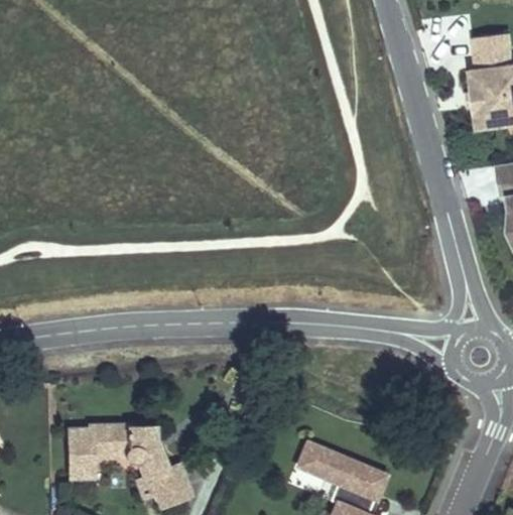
[(473,107),(476,129),(512,124),(512,63),(509,33),(472,36),(475,69),(469,69),(471,91),(473,107)]
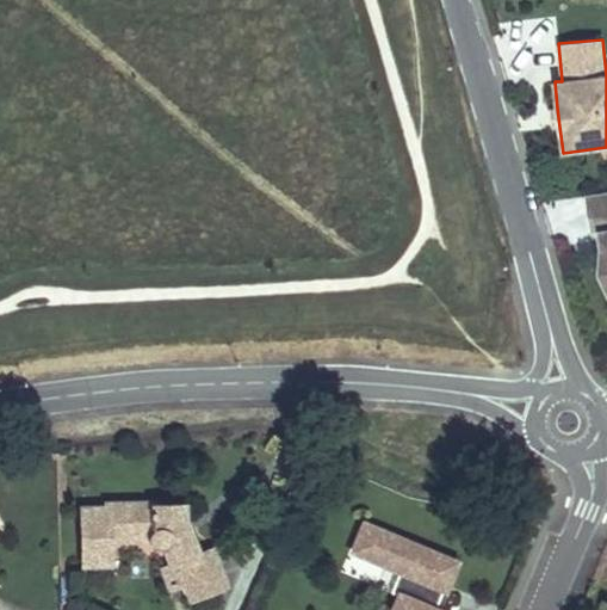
[(559,127),(557,108),(550,109),(552,127),(559,127)]
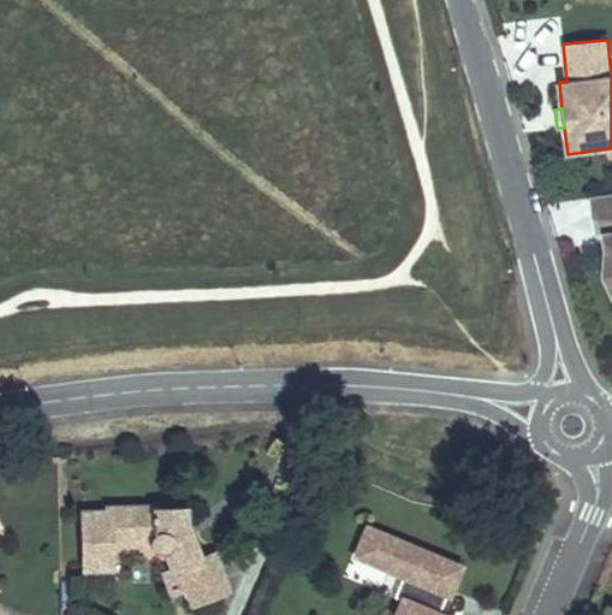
[(611,193),(590,196),(596,235),(611,234),(611,249),(606,250),(604,276),(611,293),(611,193)]
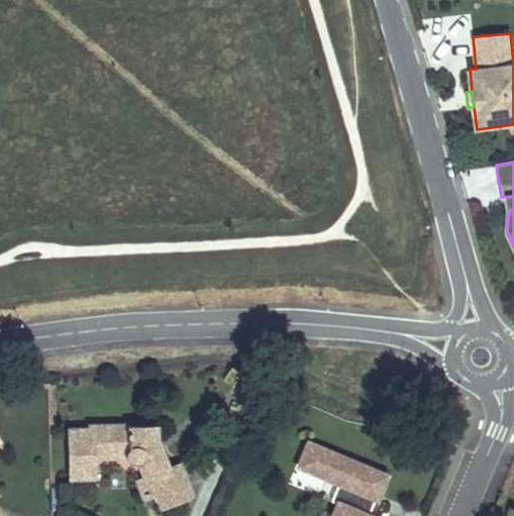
[(134,424),(94,425),(94,428),(73,428),(74,477),(97,477),(96,455),(129,455),(129,457),(129,458),(130,459),(131,461),(132,462),(133,463),(134,463),(136,465),(137,466),(138,466),(140,466),(141,466),(142,465),(148,480),(153,478),(159,493),(165,507),(195,496),(184,466),(172,470),(162,443),(157,445),(155,439),(160,438),(159,427),(134,427),(134,424)]
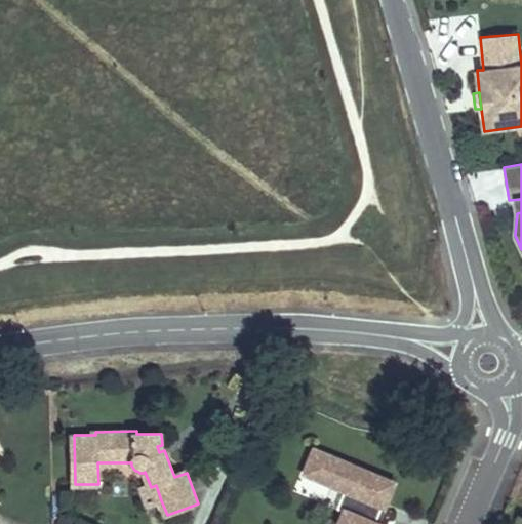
[(309,475),(324,481),(334,456),(319,450),(309,475)]
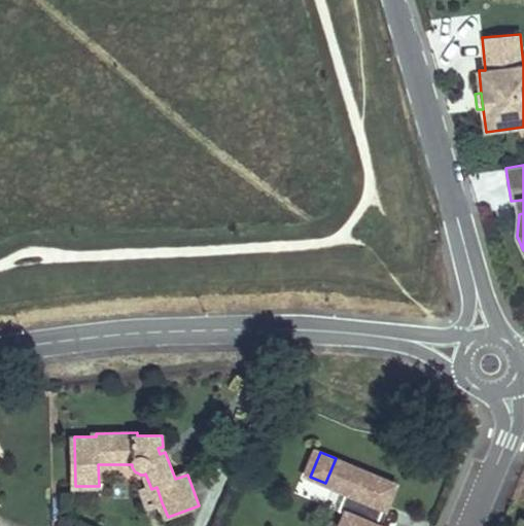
[(349,514),(344,525),(382,525),(399,485),(336,458),(325,483),(350,493),(343,511),(349,514)]
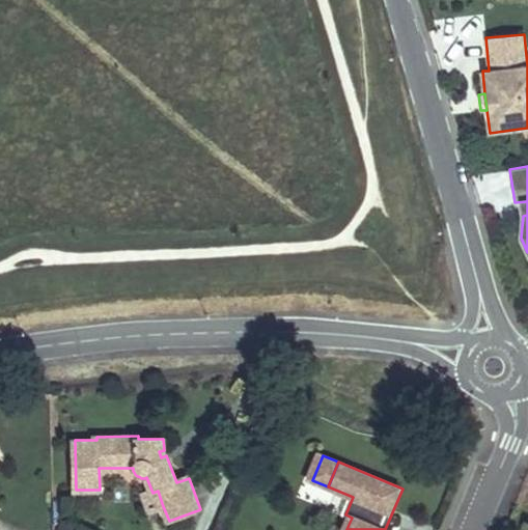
[(153,493),(145,496),(150,510),(163,506),(158,491),(153,493)]
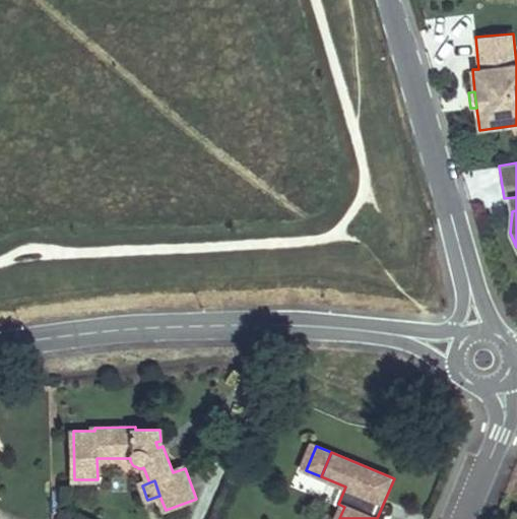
All buildings are outlined.
